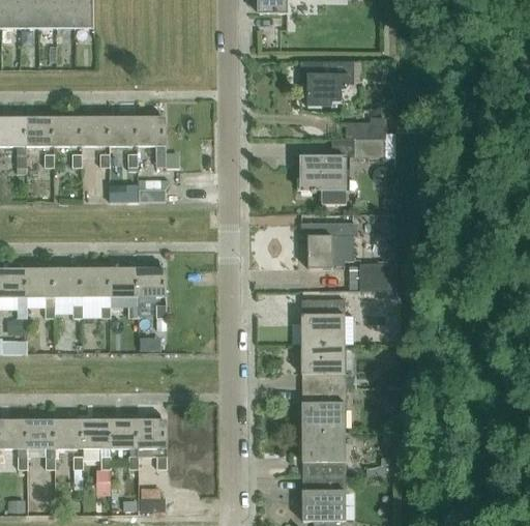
[(1,0),(2,28),(20,28),(20,0),(1,0)]
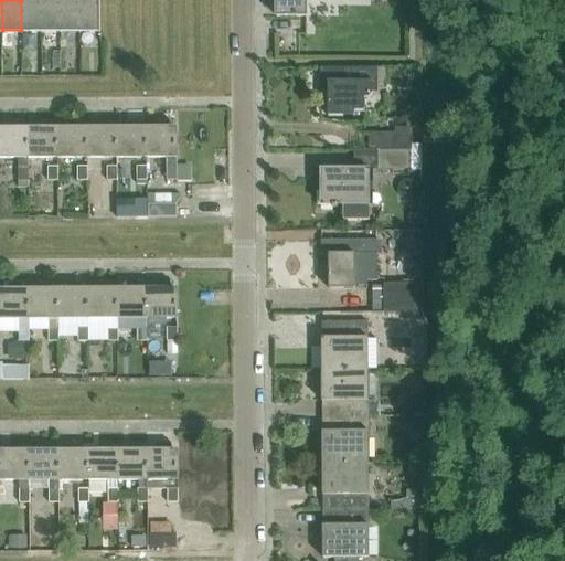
[(21,0),(21,30),(41,30),(41,0),(21,0)]
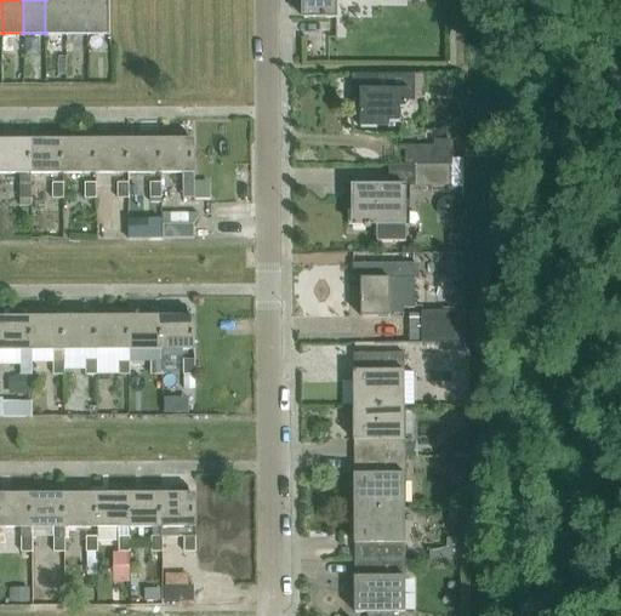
[(45,0),(45,33),(67,33),(66,0),(45,0)]
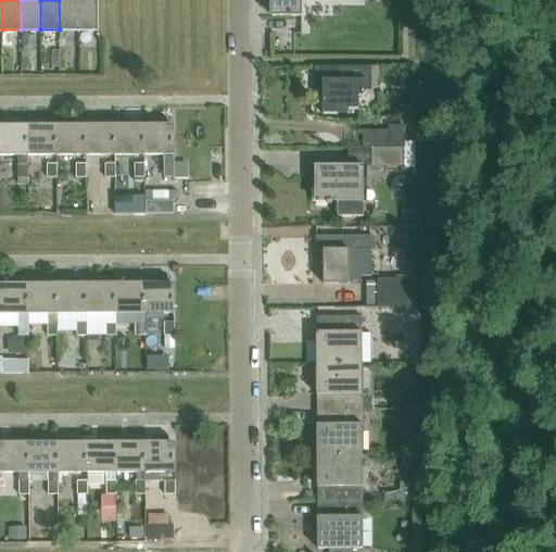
[(59,0),(60,29),(78,29),(78,0),(59,0)]
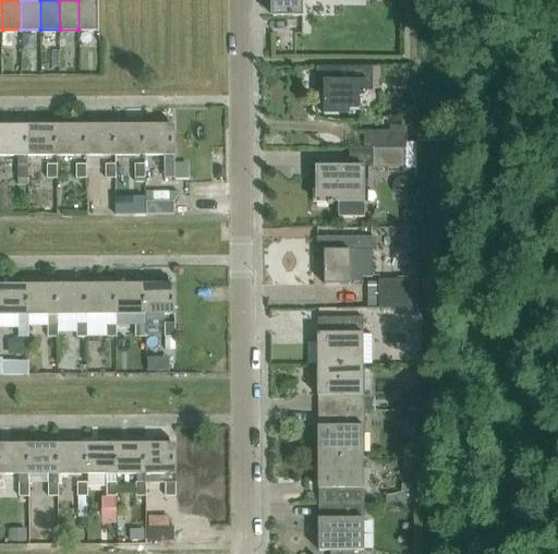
[(79,0),(79,29),(98,29),(98,0),(79,0)]
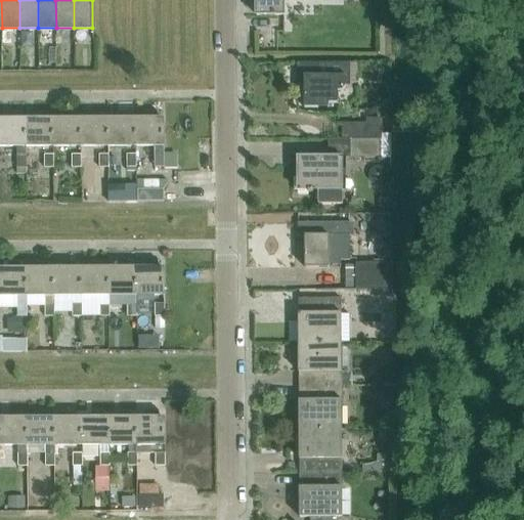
[(256,0),(256,12),(284,12),(284,0),(256,0)]
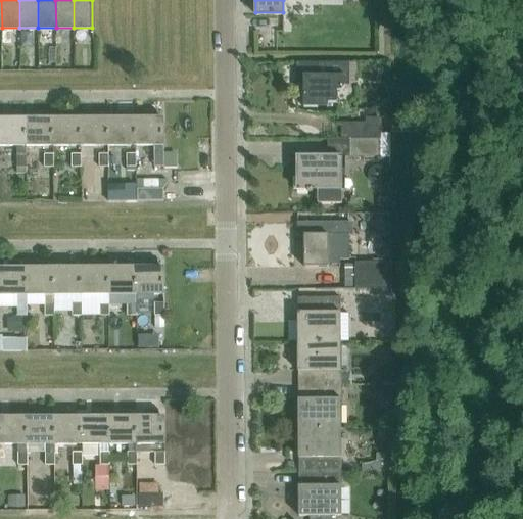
[(303,105),(328,105),(328,101),(337,101),(337,89),(341,89),(345,84),(345,60),(296,60),(296,81),(303,81),(303,105)]
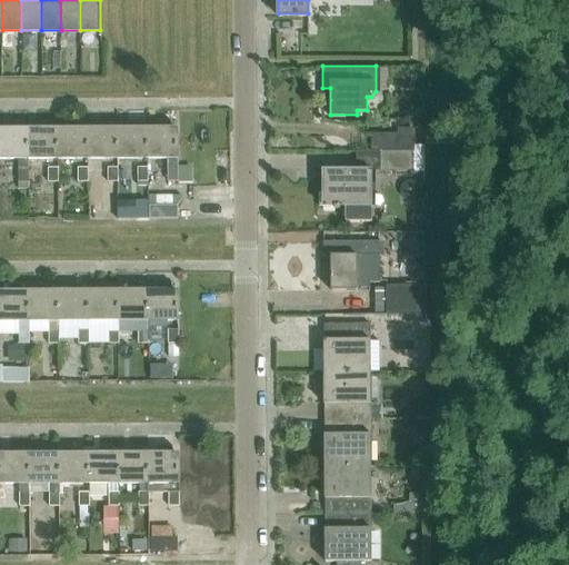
[(387,122),(386,110),(362,112),(363,124),(387,122)]
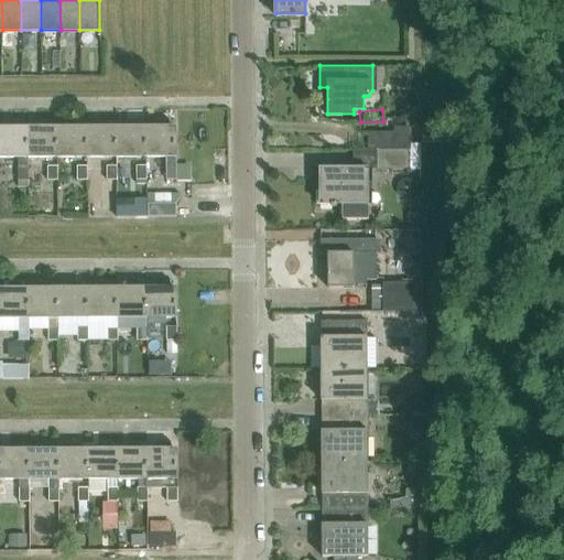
[(28,155),(28,126),(22,126),(22,117),(8,117),(7,126),(0,126),(0,154),(19,155),(18,178),(29,178),(29,155),(28,155)]
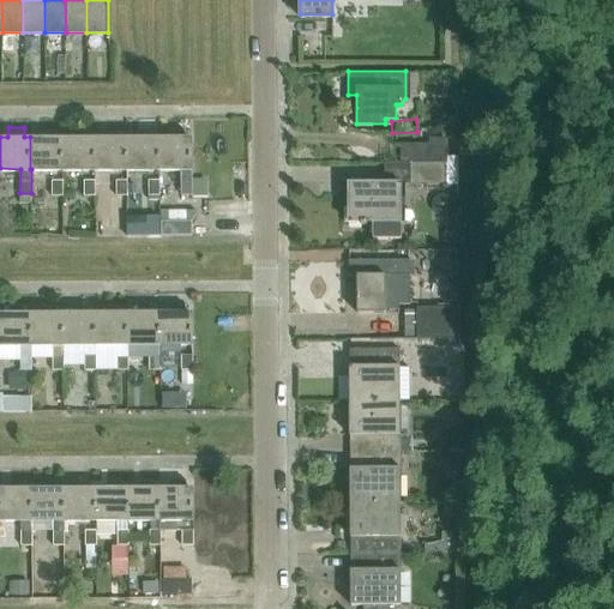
[(95,168),(95,137),(89,137),(88,127),(73,128),(72,137),(61,137),(61,169),(95,168)]
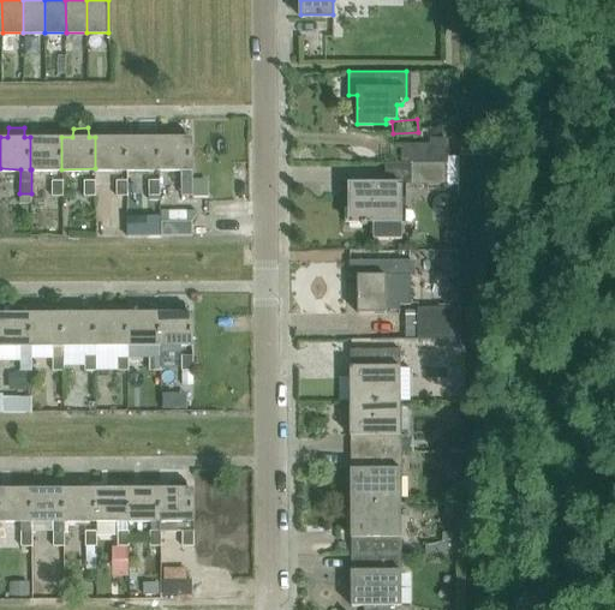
[(126,168),(126,137),(121,137),(121,129),(106,127),(103,137),(95,137),(95,168),(126,168)]
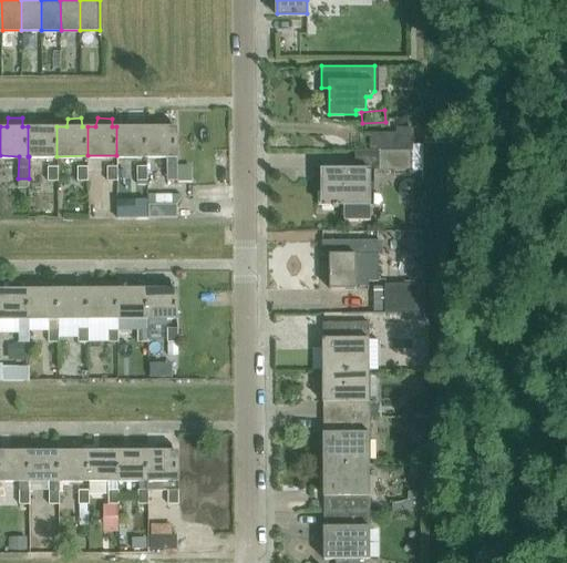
[(146,155),(146,126),(142,126),(142,119),(126,118),(125,126),(116,126),(116,155),(141,155),(141,164),(137,164),(137,178),(147,178),(147,165),(146,165),(146,155)]
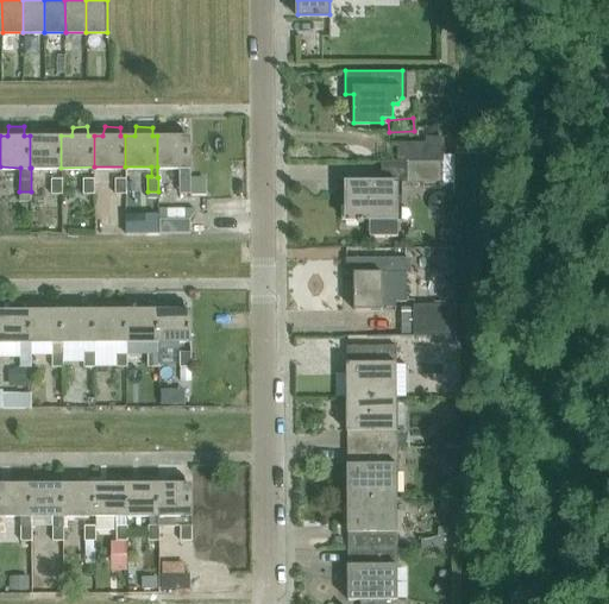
[(190,170),(190,167),(190,136),(183,136),(183,126),(168,126),(167,136),(157,136),(157,167),(180,167),(180,192),(190,192),(190,170)]
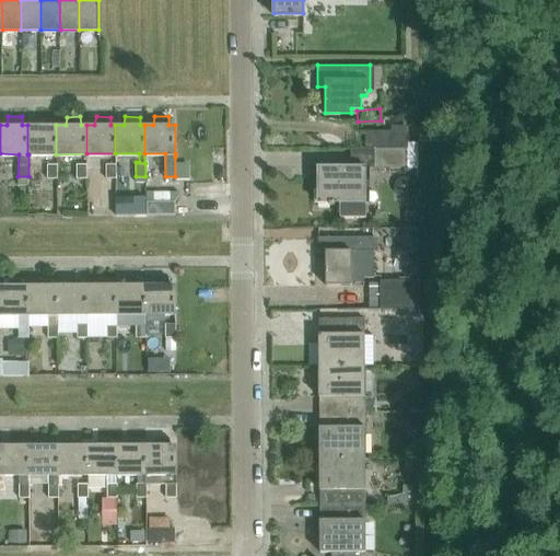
[(56,154),(56,125),(51,125),(51,117),(37,117),(36,125),(27,125),(27,154),(28,154),(56,154)]
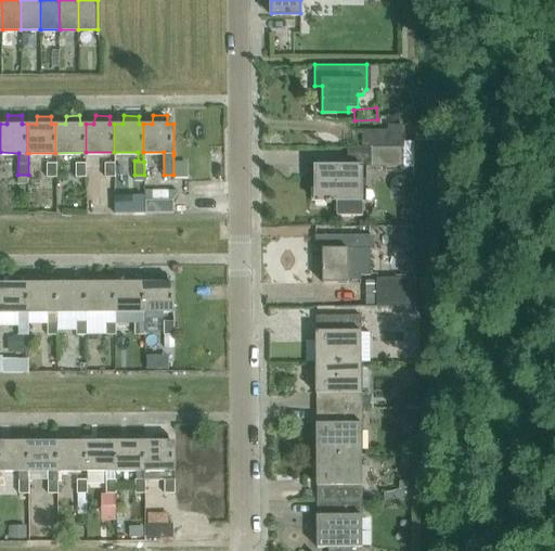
[(387,126),(362,126),(362,143),(404,143),(404,122),(387,122),(387,126)]
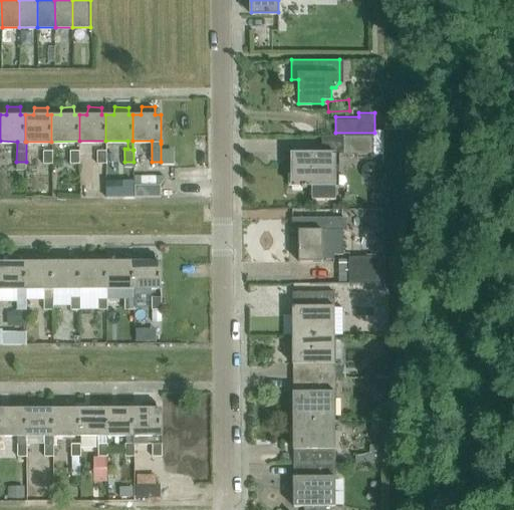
[(372,135),(343,135),(343,152),(372,152),(372,135)]
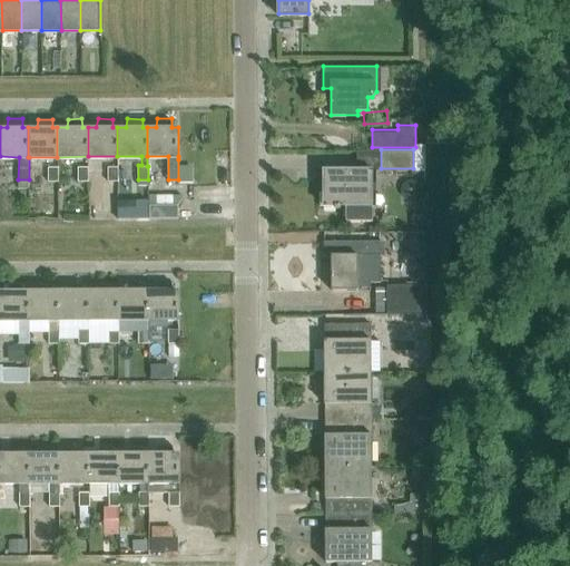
[(109,179),(117,179),(118,179),(118,165),(109,166),(109,179)]
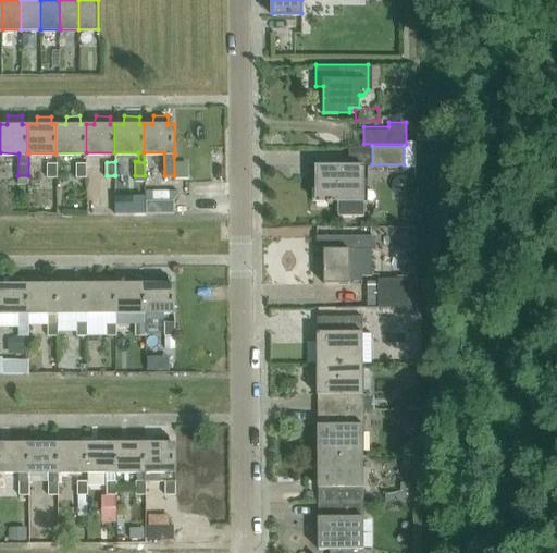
[(48,175),(58,175),(58,162),(48,162),(48,175)]
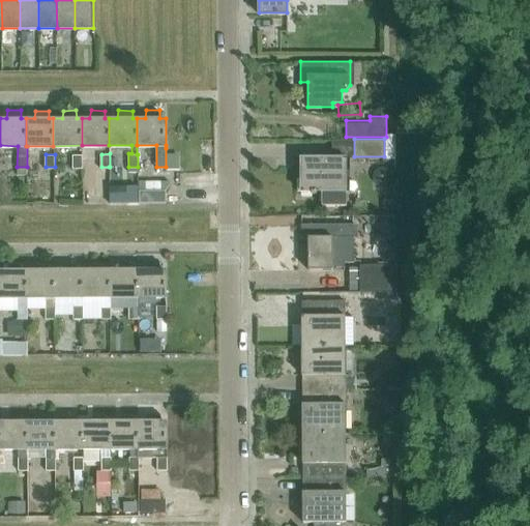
[(83,167),(83,155),(83,154),(74,154),(74,167),(83,167)]
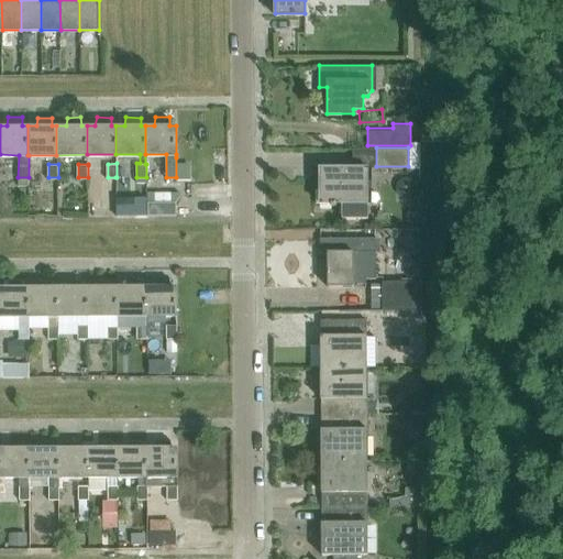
[(368,217),(368,203),(368,166),(319,166),(320,203),(342,203),(342,217),(368,217)]
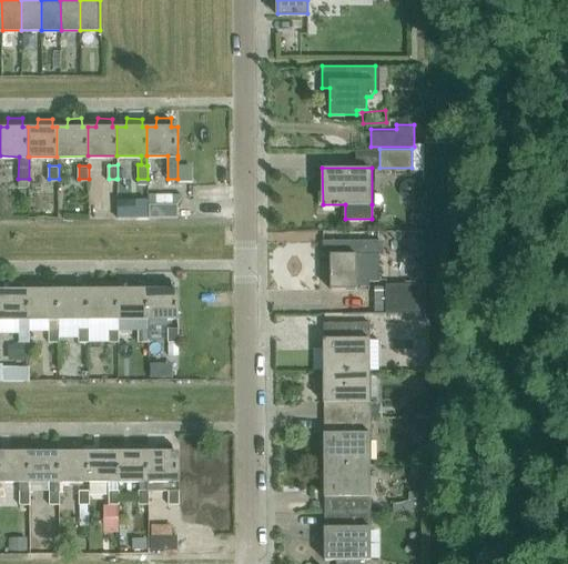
[(165,200),(165,187),(143,187),(142,199),(165,200)]
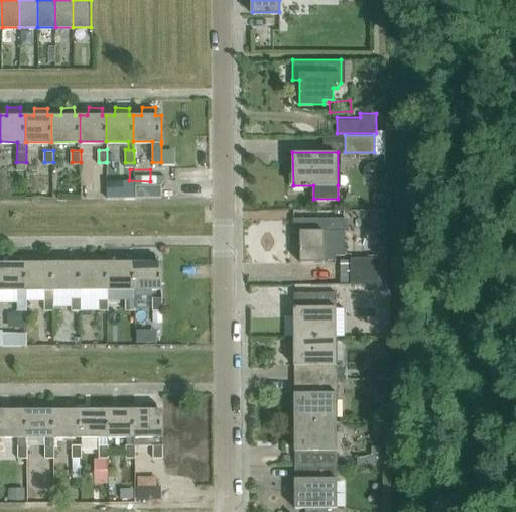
[(156,183),(135,183),(135,195),(156,195),(156,183)]
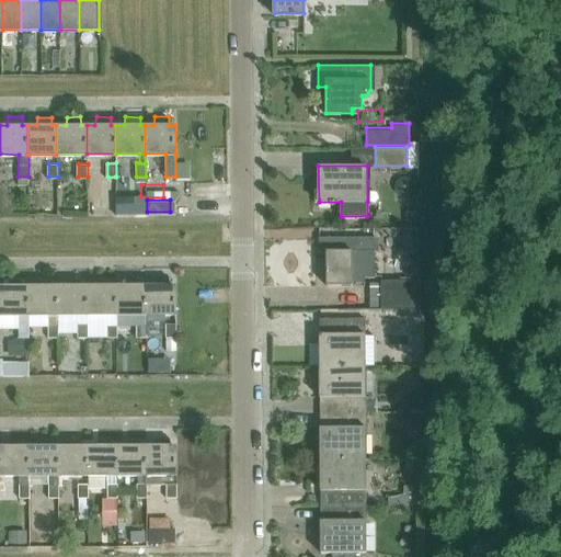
[(352,275),(375,275),(374,236),(319,236),(319,250),(327,250),(327,284),(352,284),(352,275)]
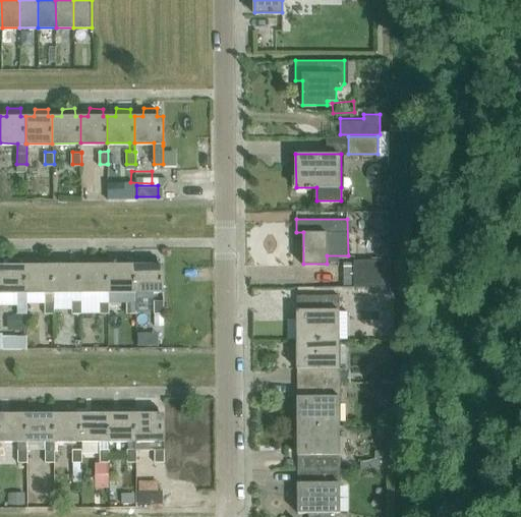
[(54,291),(53,265),(48,265),(48,256),(35,257),(34,265),(26,265),(26,291),(45,291),(45,311),(54,311),(54,291)]
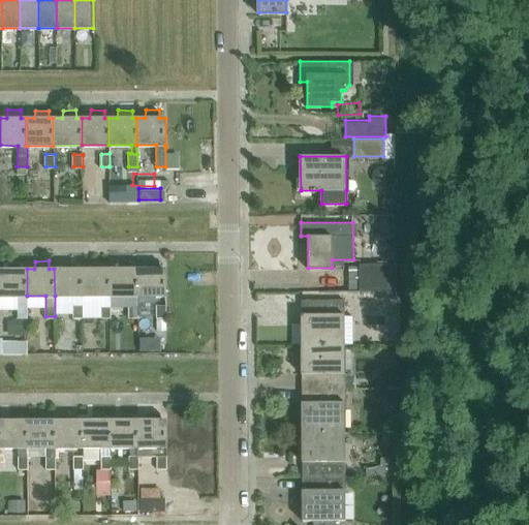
[(117,269),(110,269),(110,296),(128,296),(128,304),(137,304),(137,296),(136,296),(136,269),(132,269),(132,260),(119,260),(117,269)]
